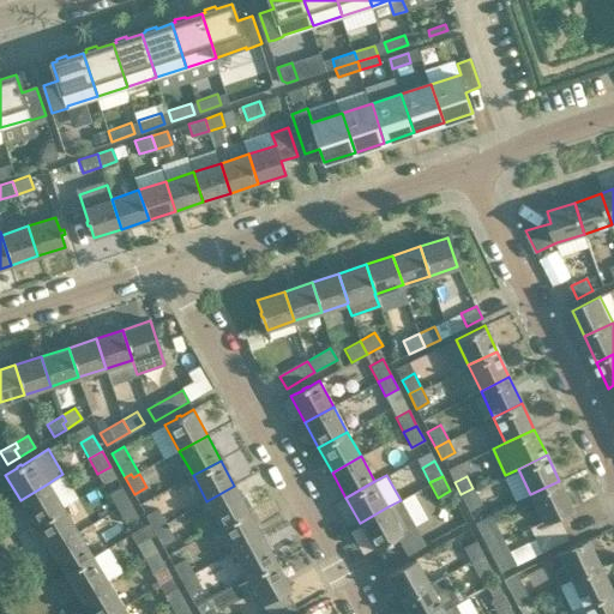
[(571,507),(559,481),(530,494),(543,521),(530,527),(542,551),(569,537),(557,515),(571,507)]
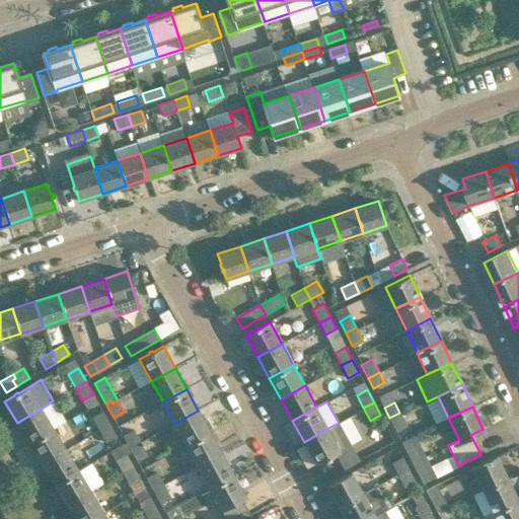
[(53,429),(41,409),(17,423),(29,443),(53,429)]
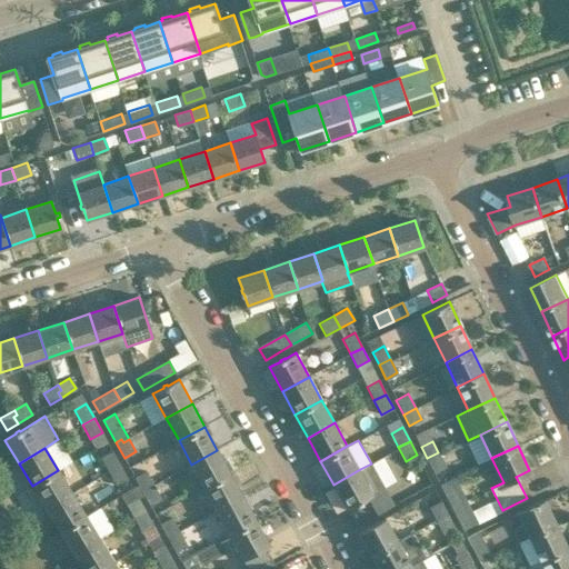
[(100,457),(109,471),(120,465),(112,450),(100,457)]
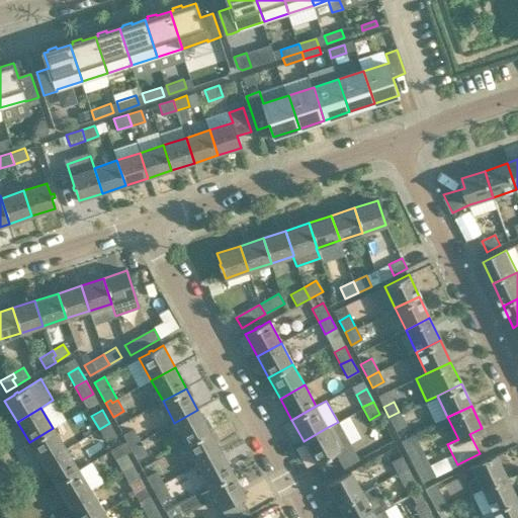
[(209,431),(197,410),(174,423),(185,444),(209,431)]
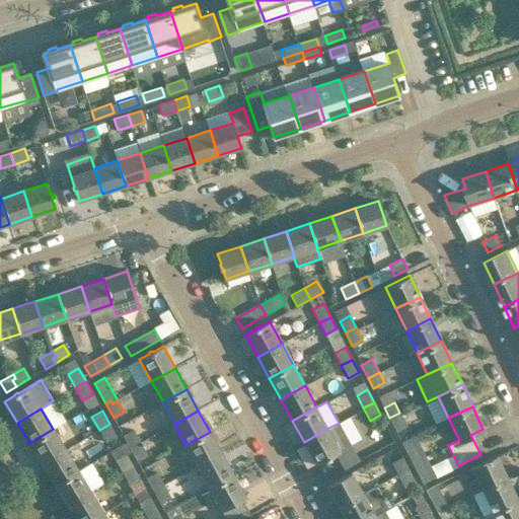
[(396,431),(406,426),(399,413),(389,418),(396,431)]
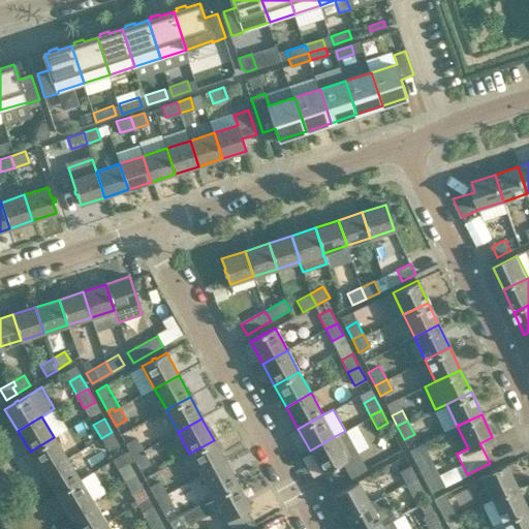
[(345,431),(335,436),(310,450),(321,472),(332,466),(333,467),(336,465),(336,464),(358,453),(345,431)]
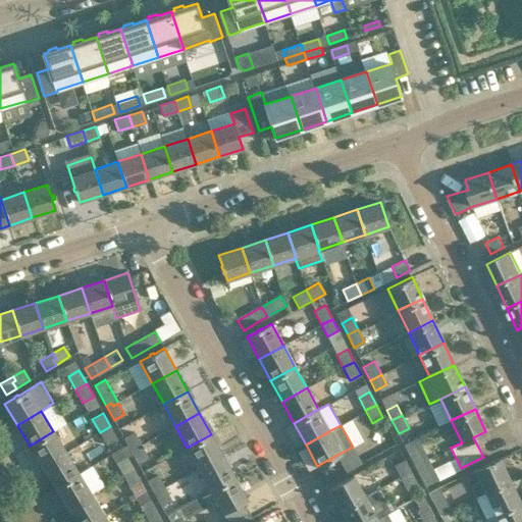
[(117,438),(110,426),(100,432),(106,445),(117,438)]
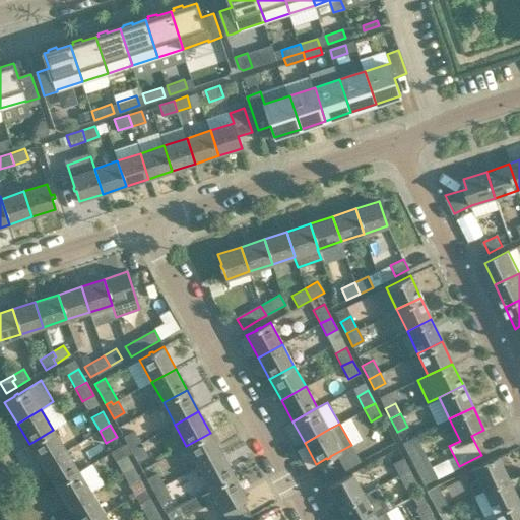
[(66,451),(53,430),(29,444),(43,465),(66,451)]
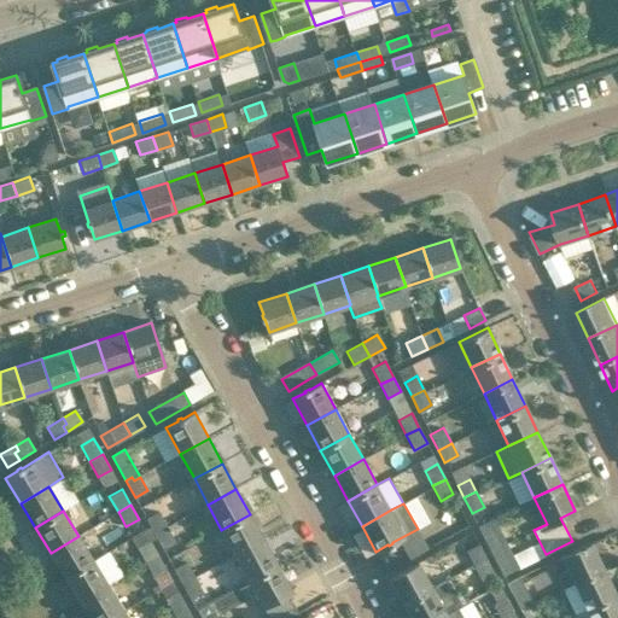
[(145,518),(153,531),(165,524),(158,511),(145,518)]
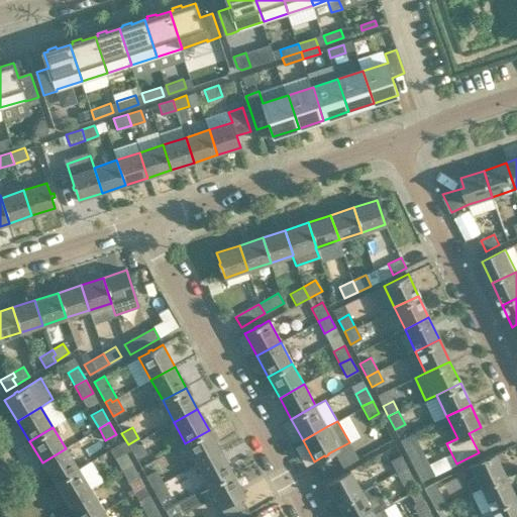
[(220,451),(209,430),(185,443),(197,464),(220,451)]
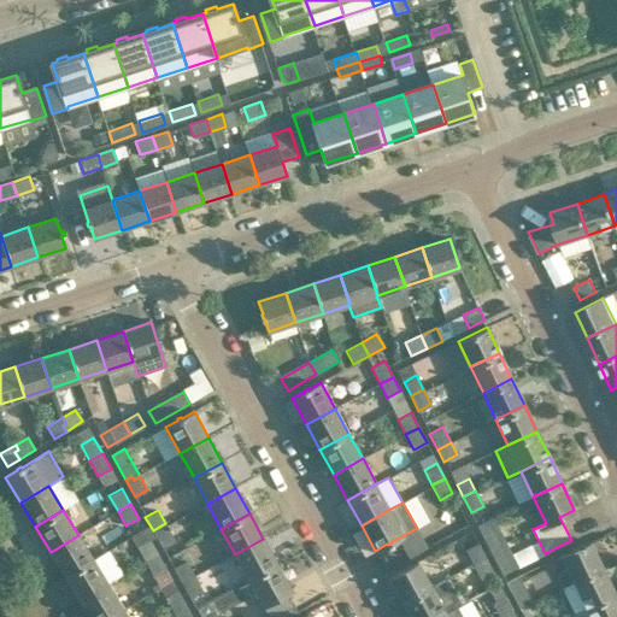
[(498,533),(489,517),(477,524),(486,539),(498,533)]
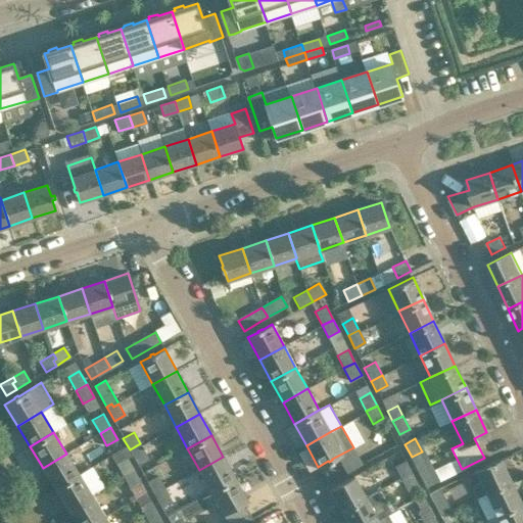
[(147,456),(140,443),(130,449),(137,462),(147,456)]
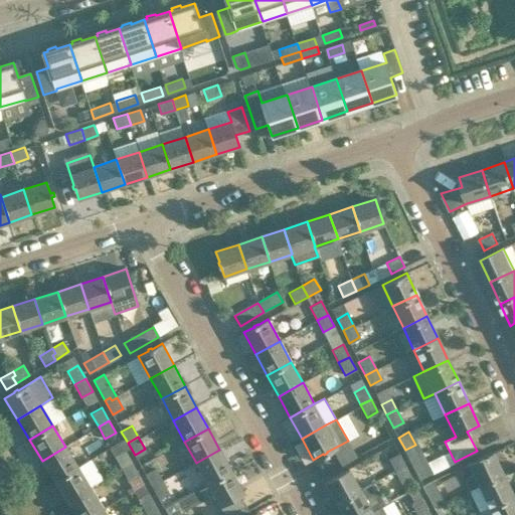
[(78,468),(65,447),(42,461),(55,482),(78,468)]
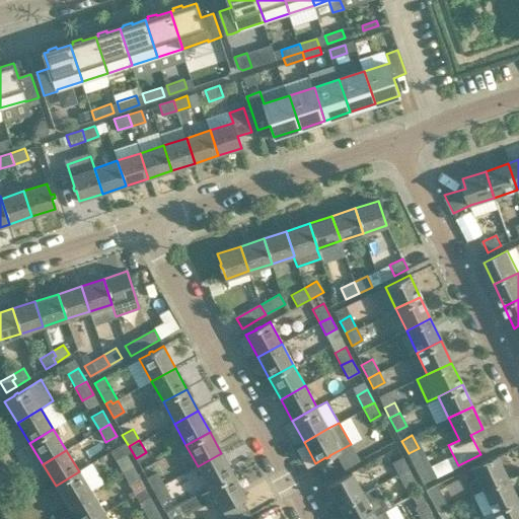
[(115,459),(123,473),(133,467),(126,453),(115,459)]
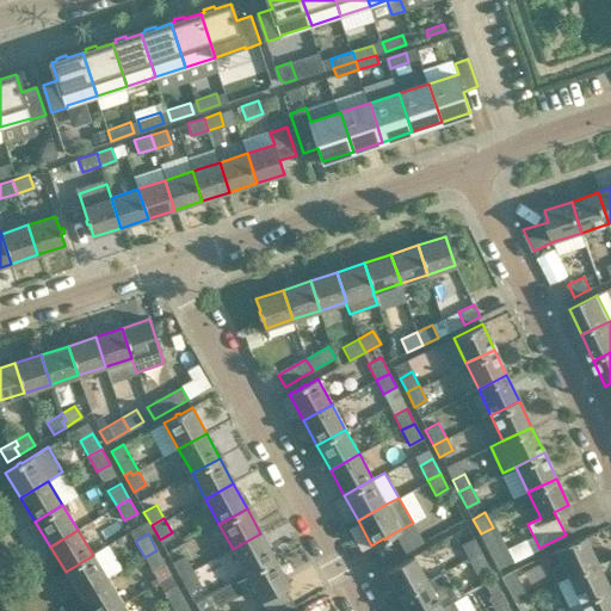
[(275,559),(260,534),(233,549),(246,574),(275,559)]
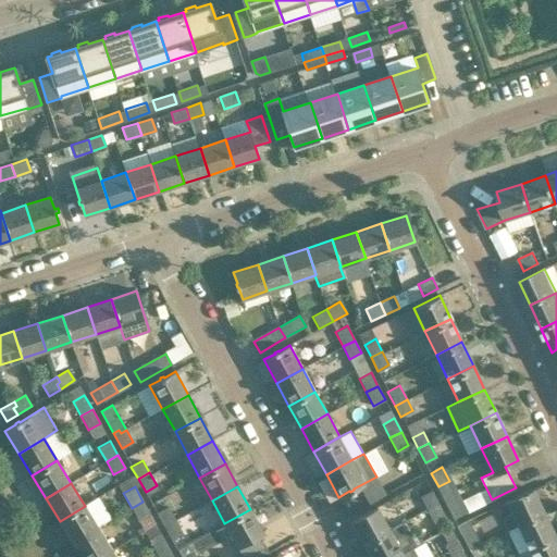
[(532,487),(506,500),(512,514),(502,519),(507,530),(518,524),(544,512),(532,487)]
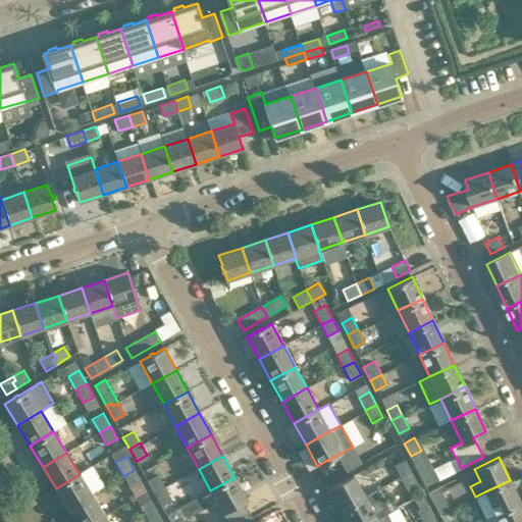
[(411,471),(405,459),(394,464),(400,477),(411,471)]
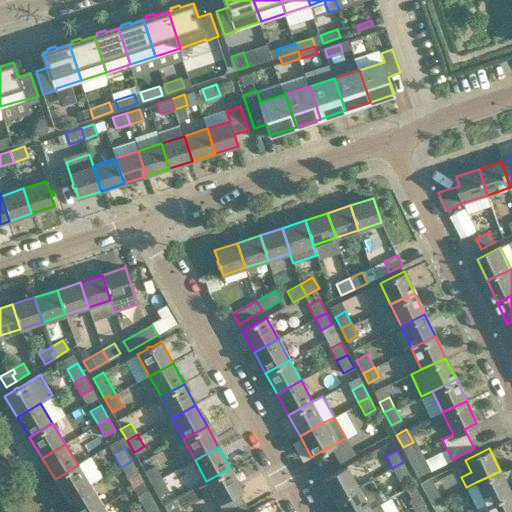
[(139,475),(131,461),(121,467),(129,481),(139,475)]
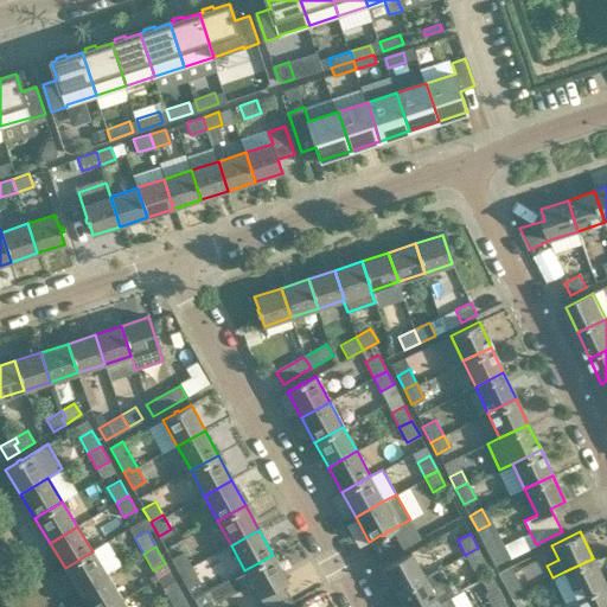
[(485,561),(478,548),(465,555),(472,568),(485,561)]
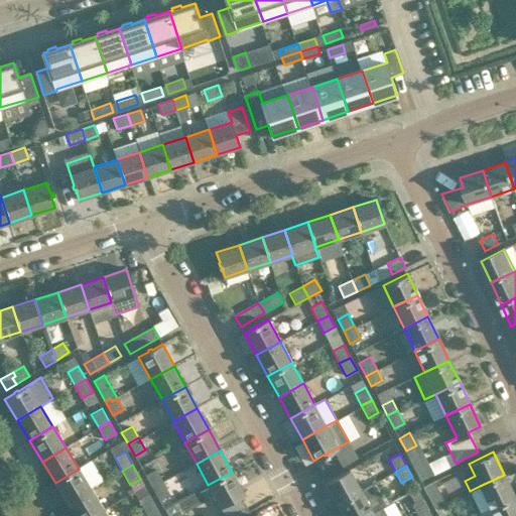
[(91,489),(79,469),(55,483),(68,503),(91,489)]
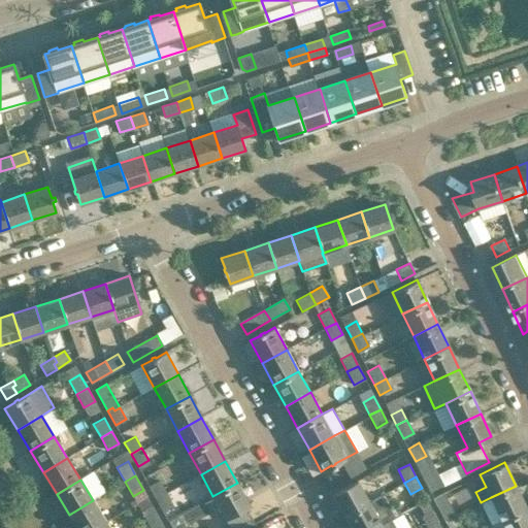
[(147,486),(156,499),(166,493),(159,480),(147,486)]
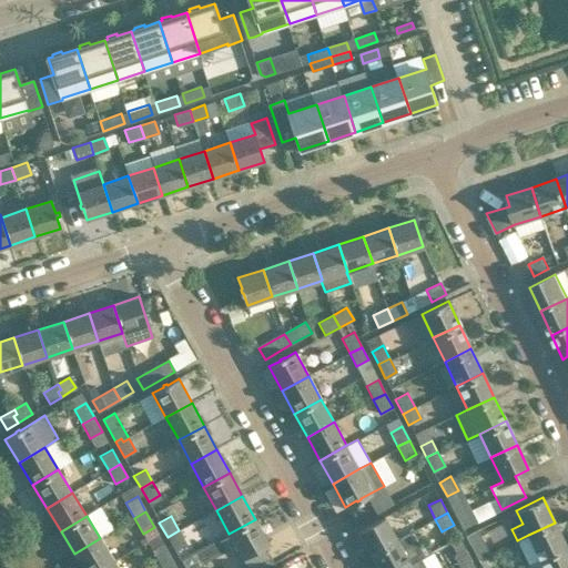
[(396,540),(384,517),(357,530),(371,555),(396,540)]
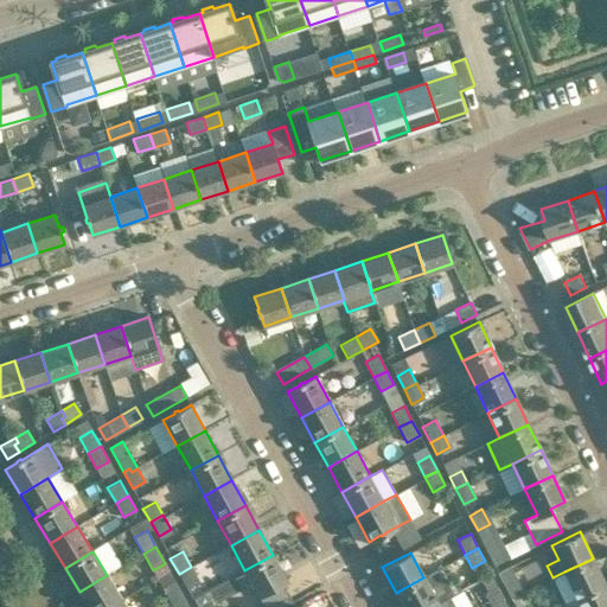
[(286,580),(273,555),(244,570),(259,595),(286,580)]
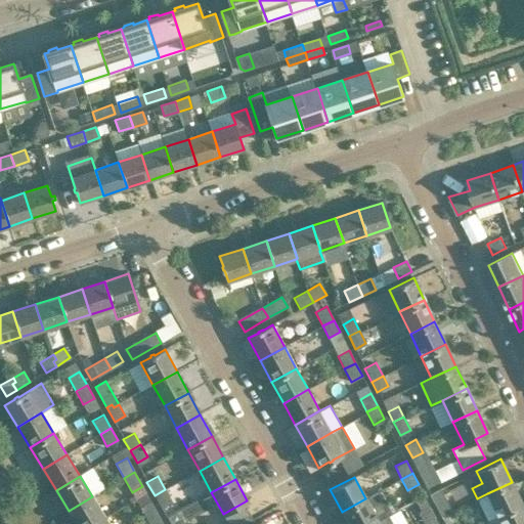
[(522,504),(512,482),(487,493),(497,515),(522,504)]
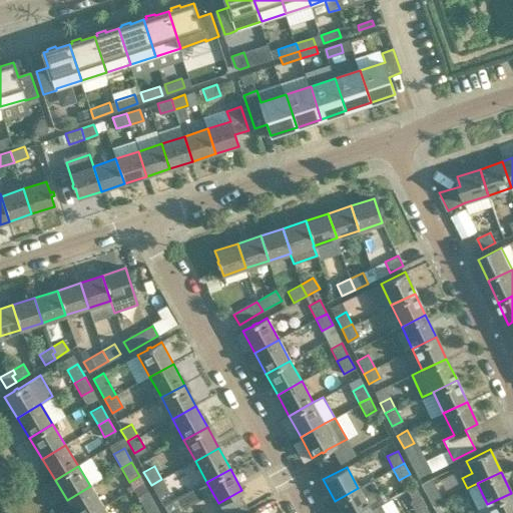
[(432,478),(421,483),(428,496),(438,491),(432,478)]
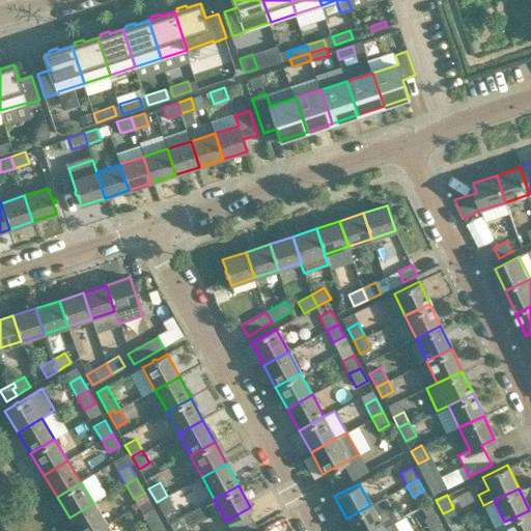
[(174,508),(167,496),(157,502),(163,514),(169,510),(174,508)]
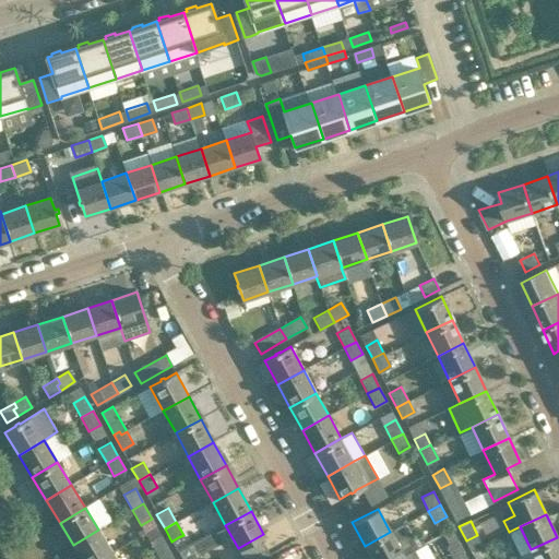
[(371,558),(394,558),(413,549),(417,547),(411,534),(408,535),(403,525),(390,532),(365,546),(371,558)]
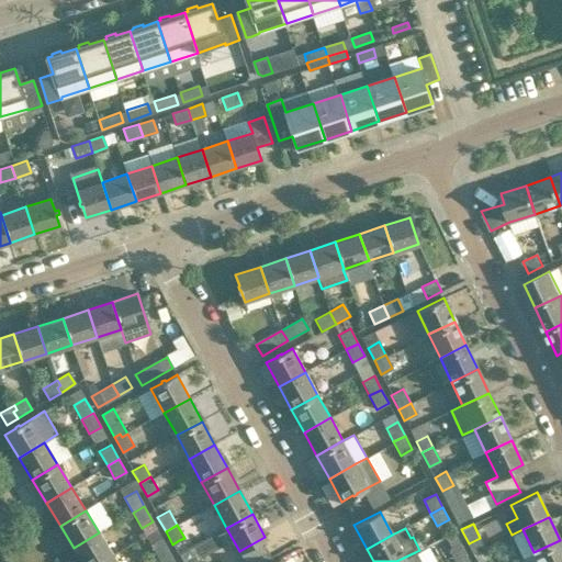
[(102,561),(113,555),(99,532),(74,548),(81,561),(102,561)]
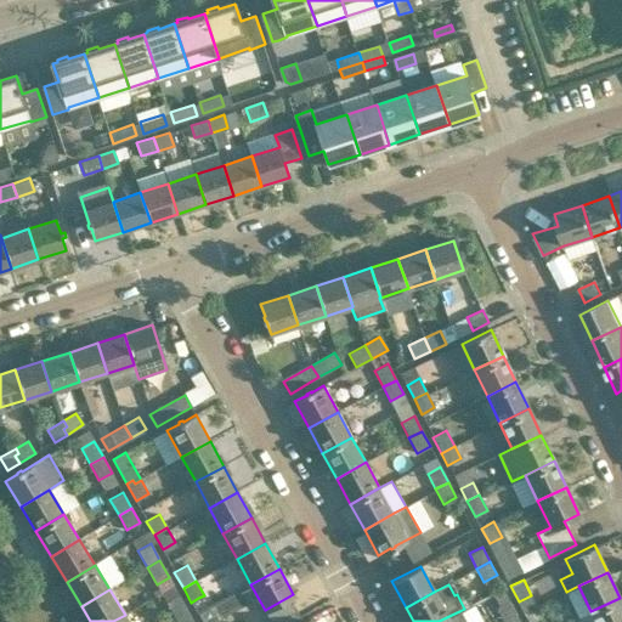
[(238,591),(197,614),(202,621),(218,621),(214,612),(242,598),(238,591)]
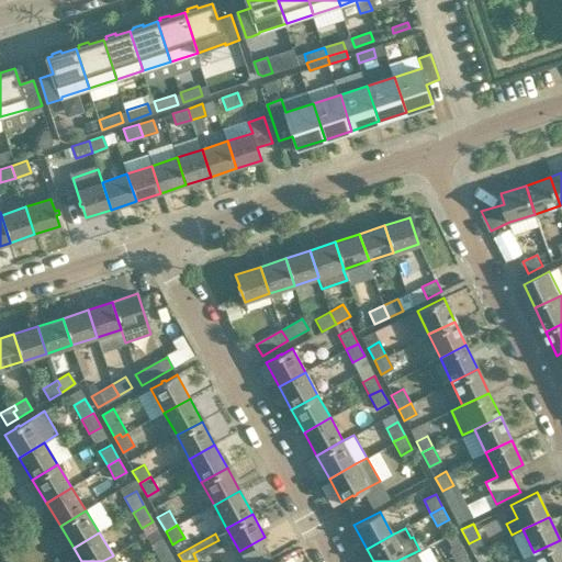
[(150,543),(158,559),(170,553),(161,538),(150,543)]
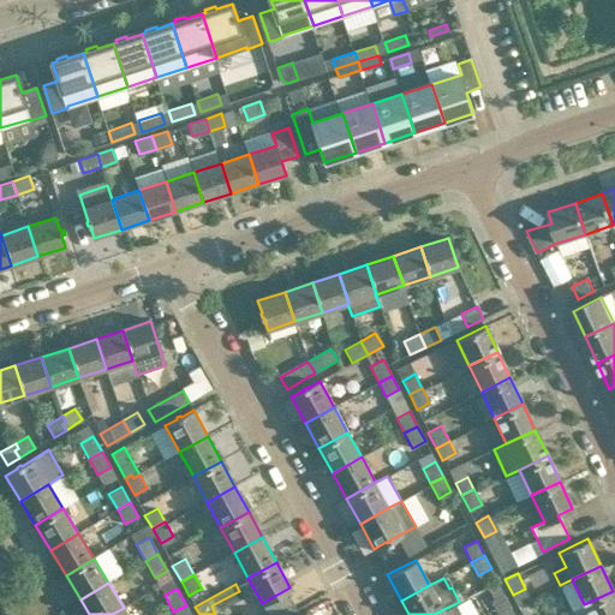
[(614,614),(614,596),(613,591),(584,604),(587,614),(614,614)]
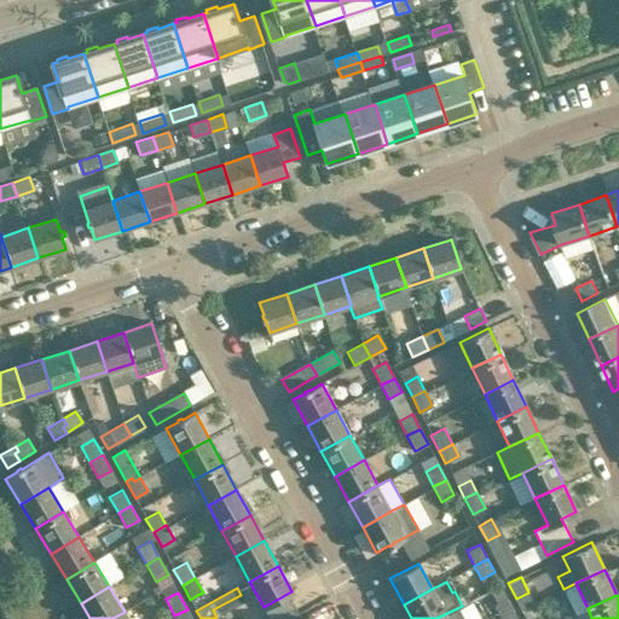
[(507,597),(495,605),(502,618),(514,612),(507,597)]
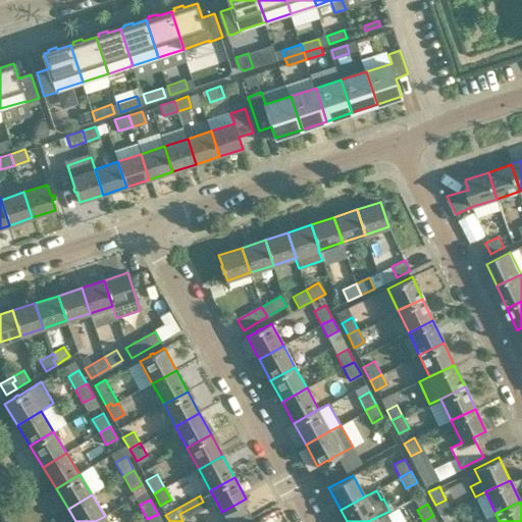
[(390,521),(385,513),(368,521),(390,521)]
